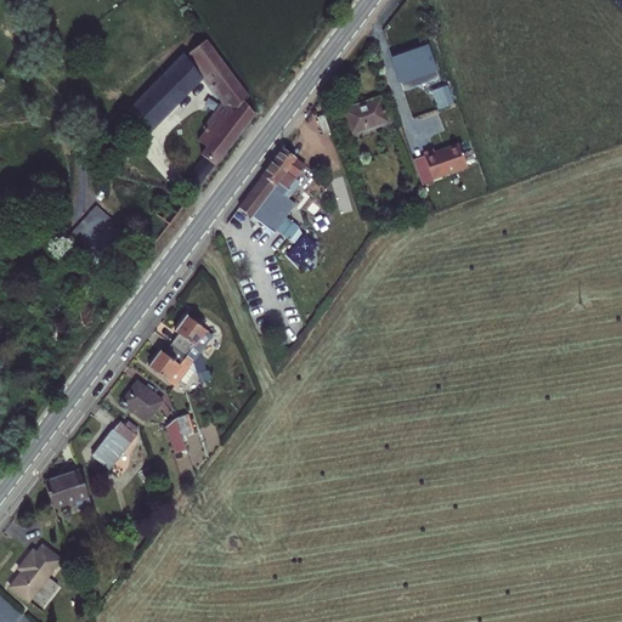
[(182,54),(128,108),(148,129),(203,75),(231,102),(207,128),(209,129),(198,139),(207,150),(204,158),(188,181),(199,192),(253,114),(244,103),(250,99),(209,40),(185,56),(182,54)]
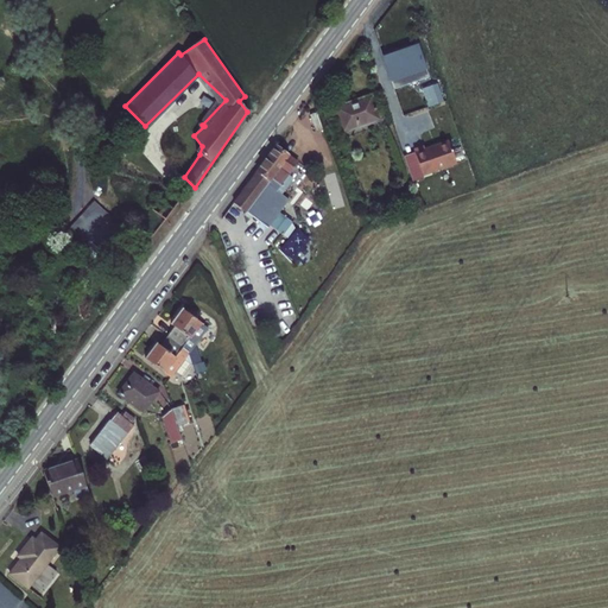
[(391,81),(428,69),(420,46),(384,58),(391,81)]
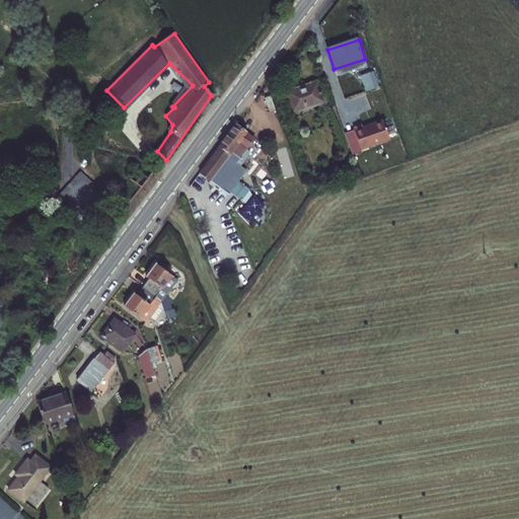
[(325,103),(317,82),(288,92),(296,115),(325,103)]
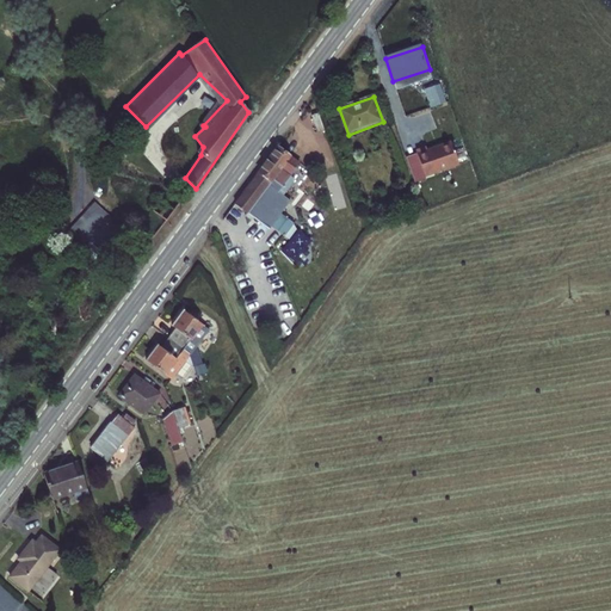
[(236,201),(284,236),(294,223),(279,213),(290,198),(279,190),(291,174),(304,184),(313,172),(278,146),(236,201)]
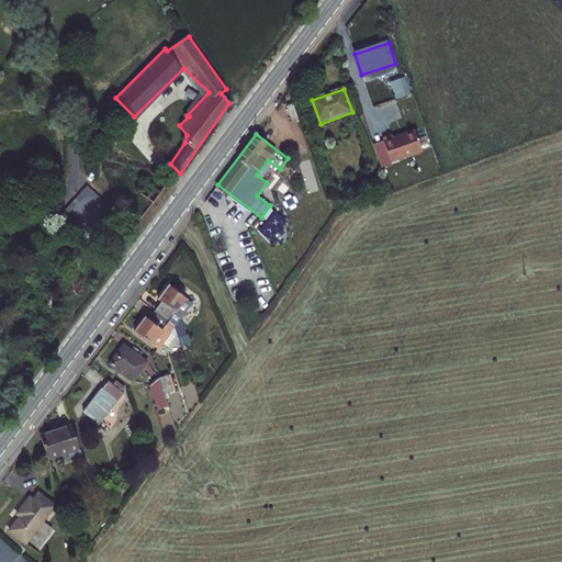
[(389,161),(416,153),(411,134),(391,141),(390,137),(381,141),(389,161)]
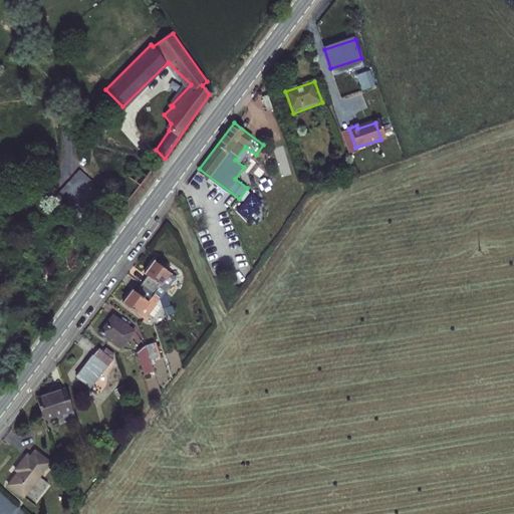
[(154,260),(138,283),(157,296),(160,304),(167,310),(174,307),(168,291),(178,275),(154,260)]
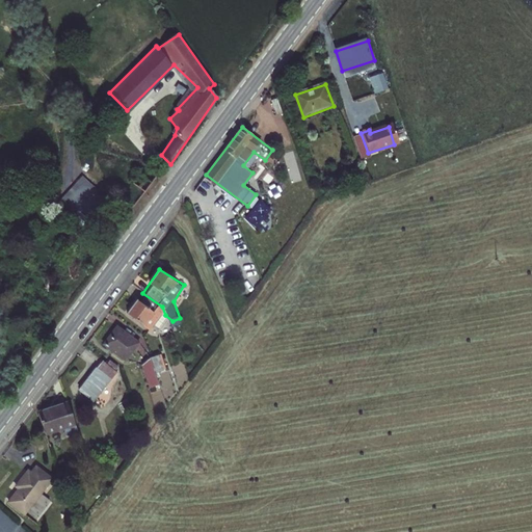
[(162,307),(142,293),(127,315),(147,329),(150,324),(156,328),(165,315),(162,307)]
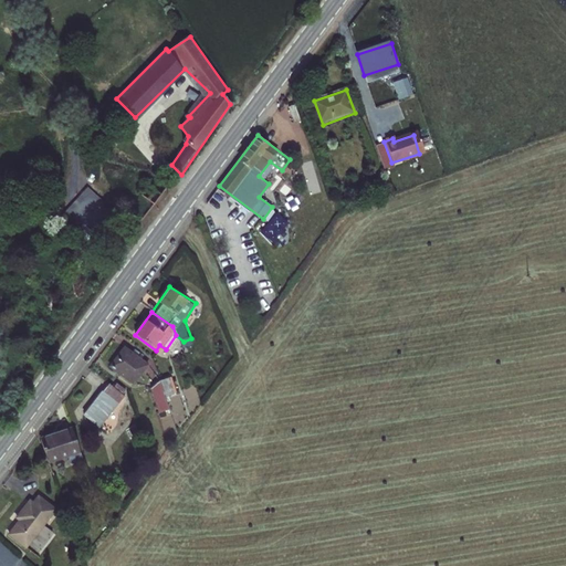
[(132,384),(147,364),(124,346),(109,366),(132,384)]
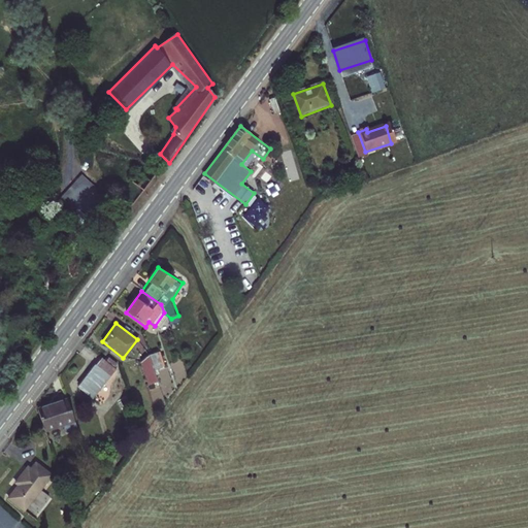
[(158,380),(150,355),(142,363),(151,387),(158,380)]
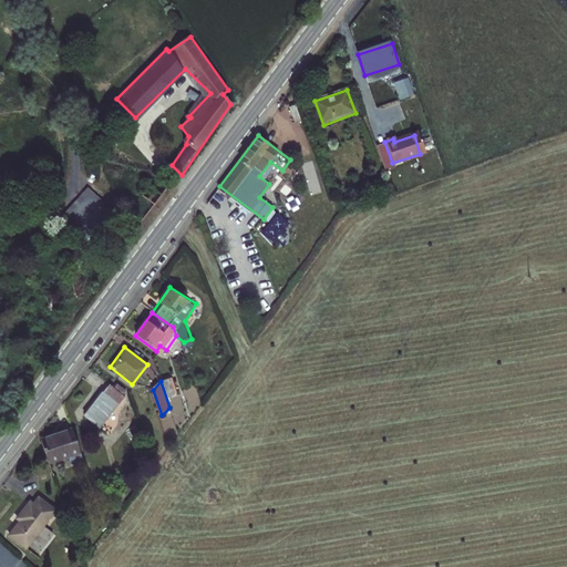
[(84,418),(106,433),(130,401),(109,385),(84,418)]
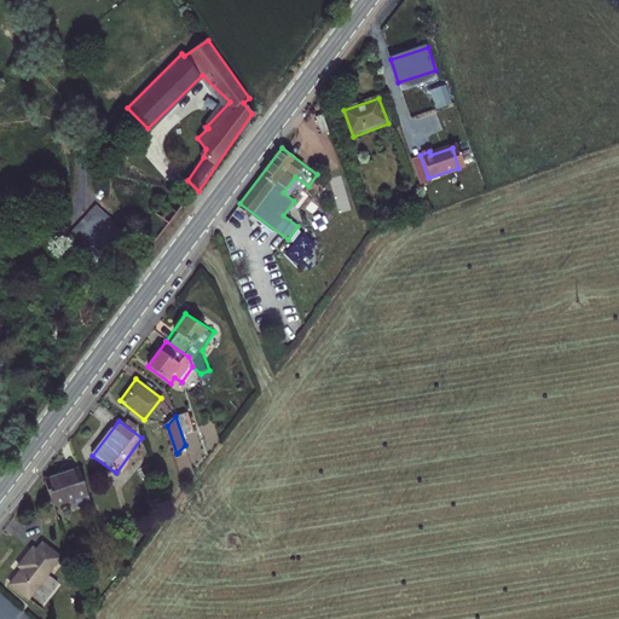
[(90,501),(79,469),(45,481),(52,503),(74,496),(76,504),(90,501)]
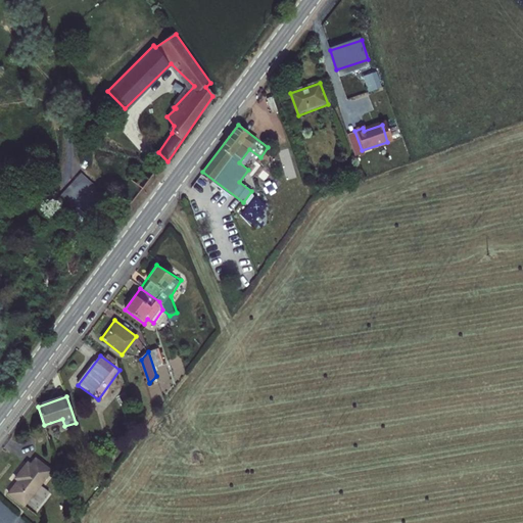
[(50,473),(35,461),(31,467),(28,464),(16,479),(18,481),(9,493),(25,506),(50,473)]
